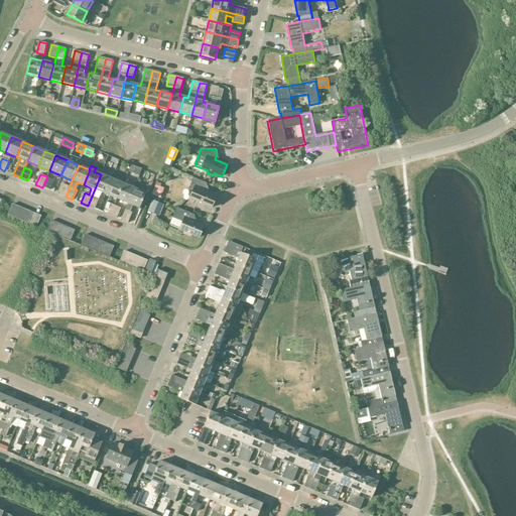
[(106,195),(112,179),(101,174),(88,206),(95,209),(101,192),(106,195)]
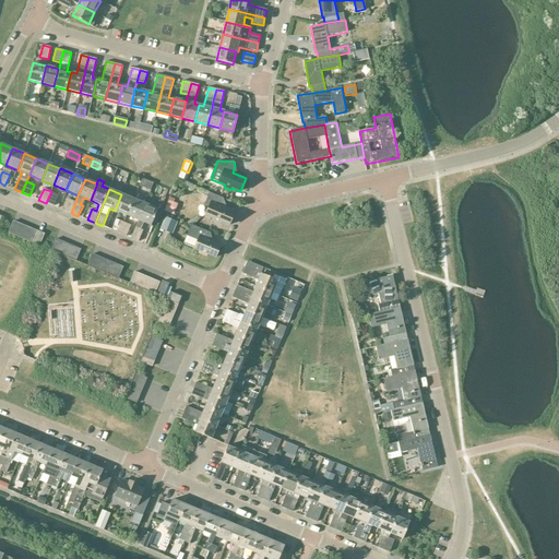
[(58,194),(51,191),(46,203),(54,206),(58,194)]
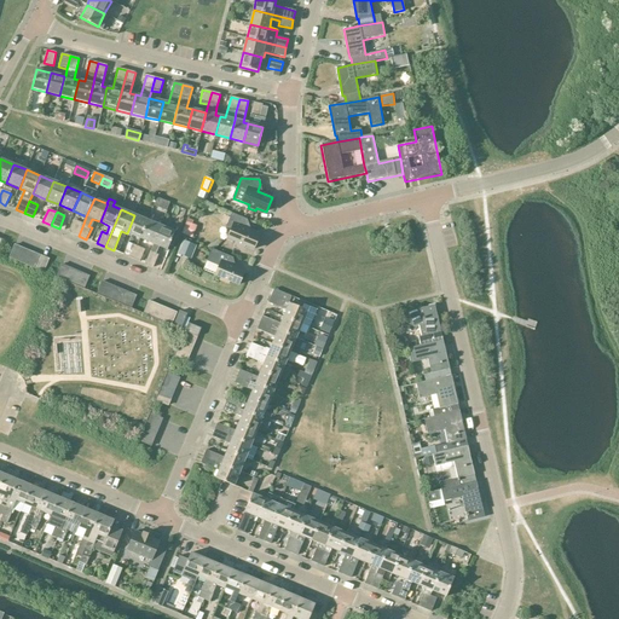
[(243,248),(244,246),(253,249),(260,233),(244,227),(247,219),(232,213),(226,227),(231,229),(227,238),(236,242),(235,244),(243,248)]
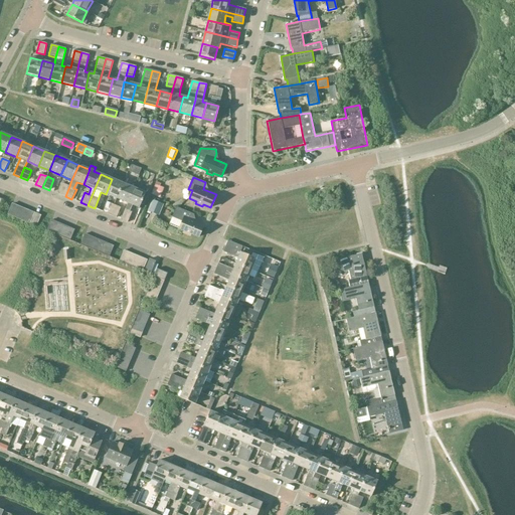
[(106,194),(117,198),(123,183),(112,179),(106,194)]
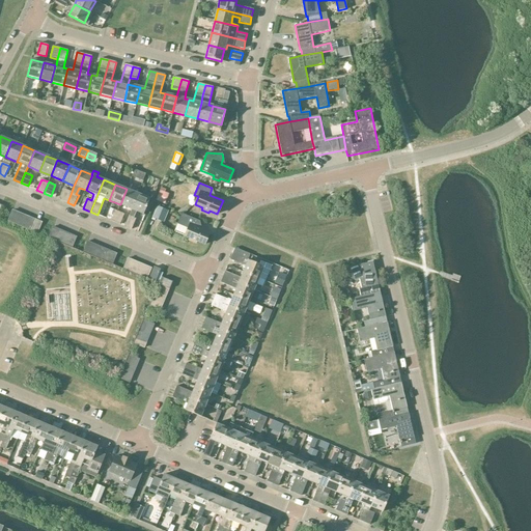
[(64,189),(59,199),(67,202),(72,192),(64,189)]
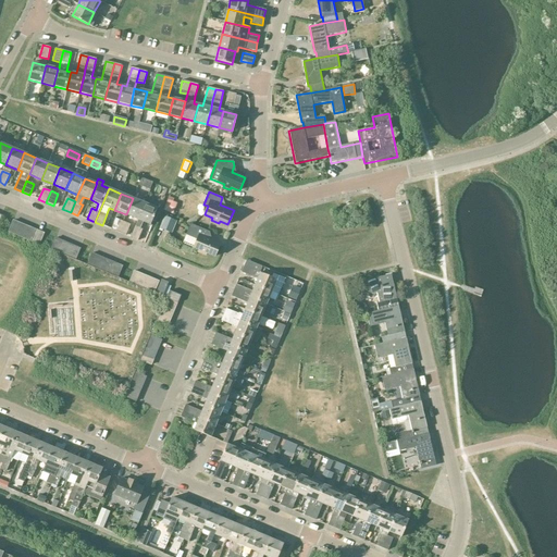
[(126,214),(138,220),(145,203),(133,198),(126,214)]
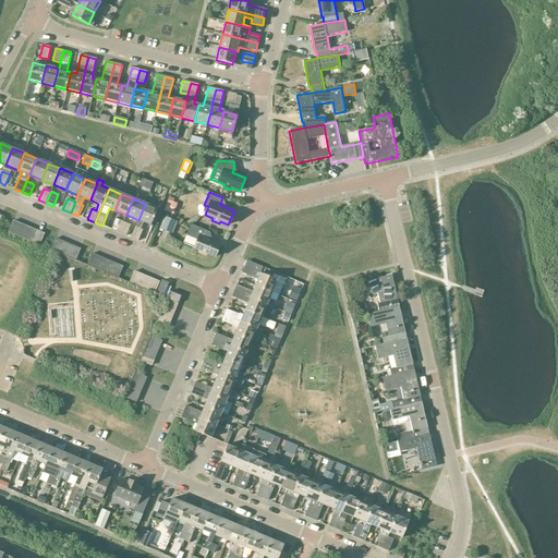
[(168,201),(164,210),(171,213),(176,203),(168,201)]
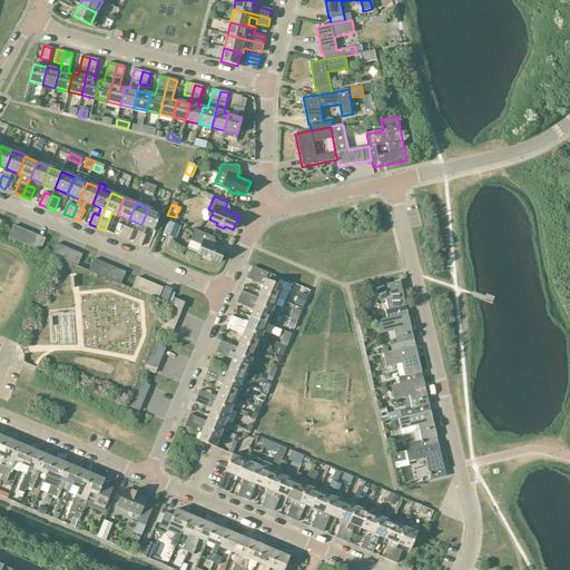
[(154,231),(161,214),(148,208),(141,225),(134,243),(141,246),(146,235),(144,234),(146,227),(154,231)]
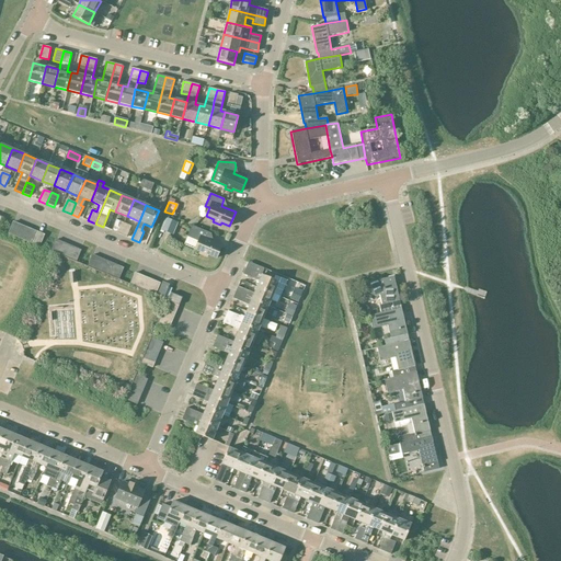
[(178,222),(167,218),(161,230),(172,235),(178,222)]
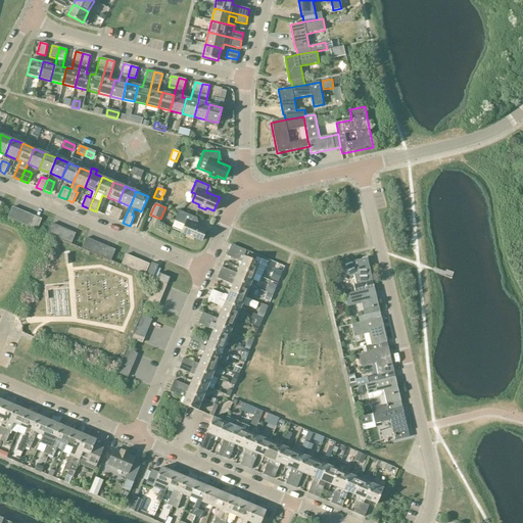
[(104,216),(111,219),(115,207),(108,204),(104,216)]
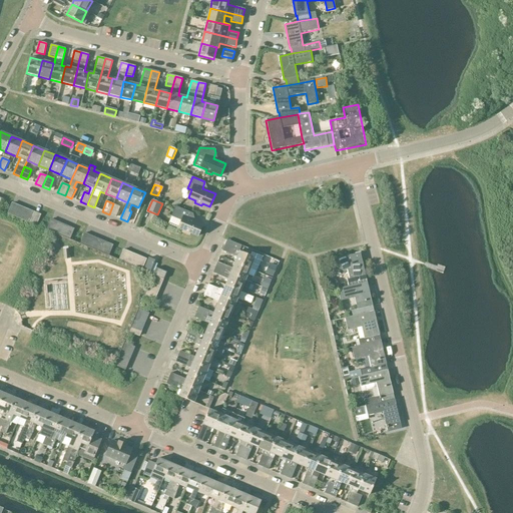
[(18,205),(12,203),(8,213),(13,216),(18,205)]
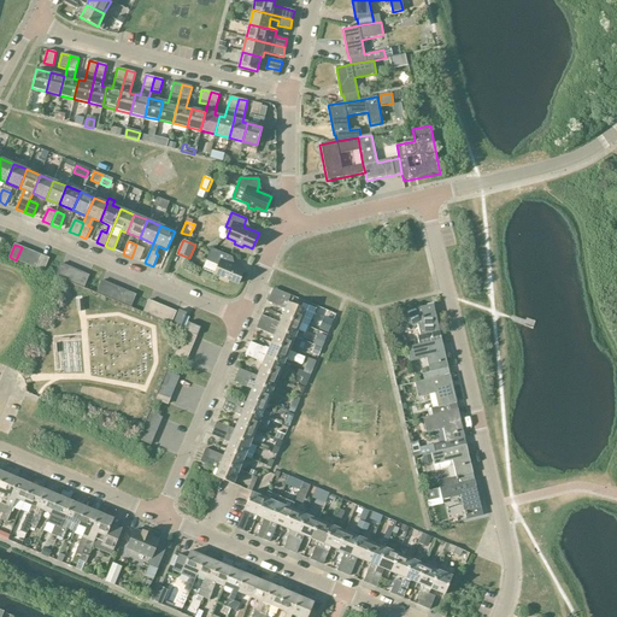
[(136,245),(131,258),(140,260),(145,248),(136,245)]
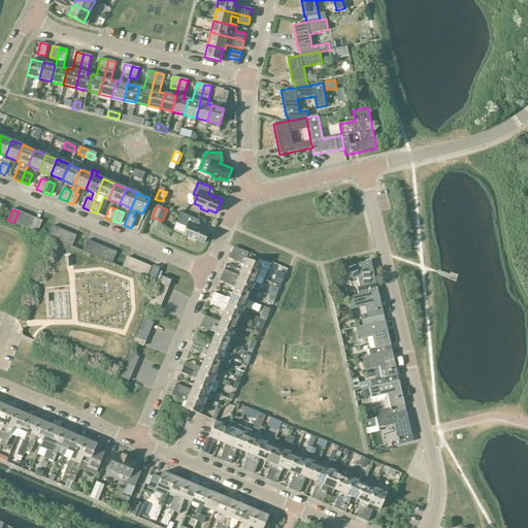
[(13,223),(20,225),(24,213),(19,211),(13,223)]
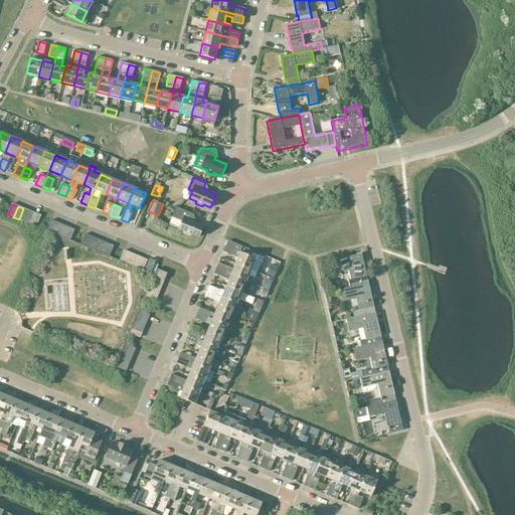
[(176,207),(169,224),(184,231),(183,233),(190,236),(191,233),(198,237),(203,225),(191,219),(194,214),(176,207)]
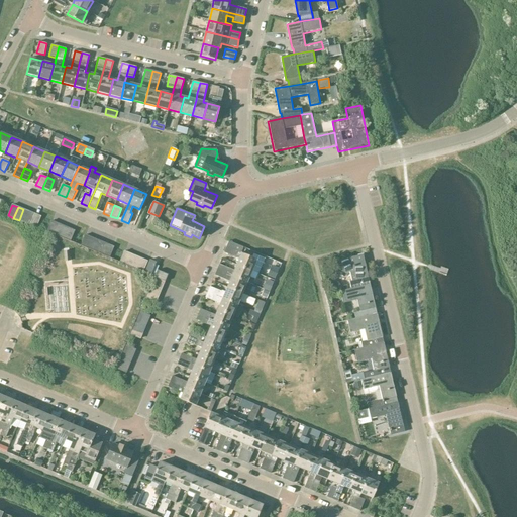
[(23,209),(19,220),(25,222),(29,212),(23,209)]
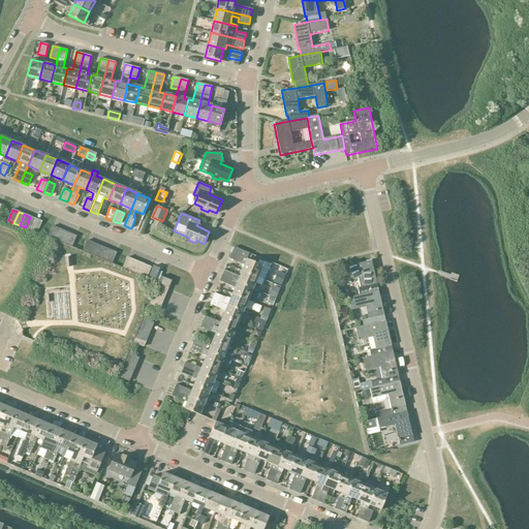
[(26,227),(31,230),(36,219),(30,217),(26,227)]
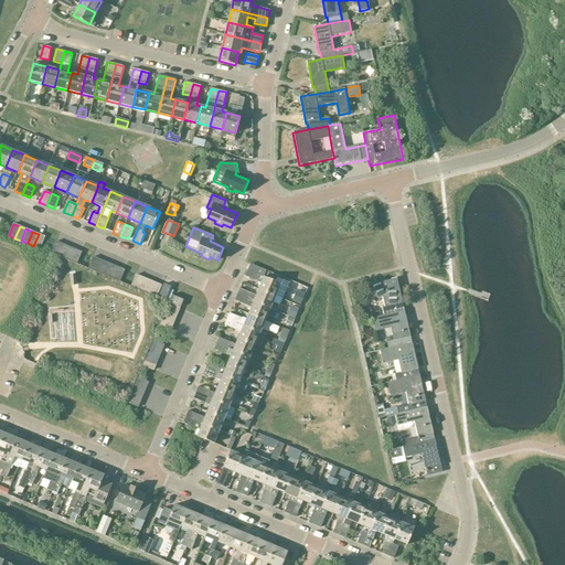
[(40,248),(44,236),(39,234),(33,246),(40,248)]
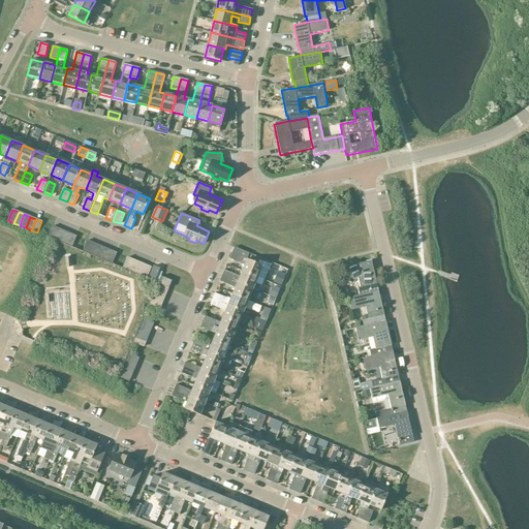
[(48,238),(54,240),(59,228),(53,226),(48,238)]
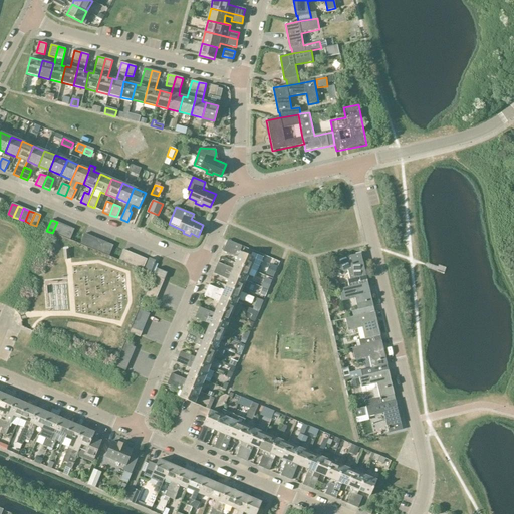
[(62,225),(57,222),(52,233),(58,235),(62,225)]
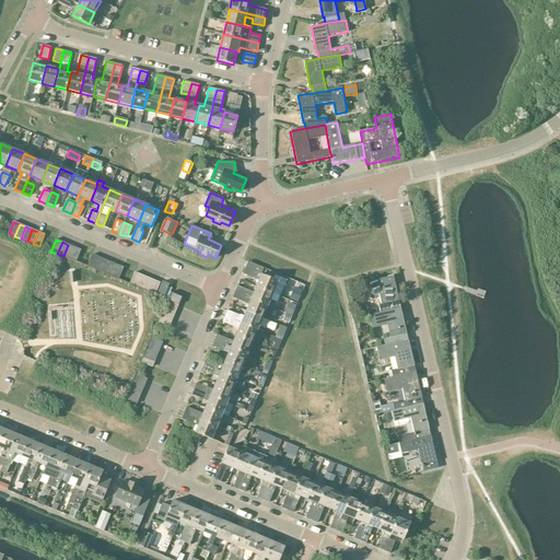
[(63,256),(70,259),(74,247),(68,245),(63,256)]
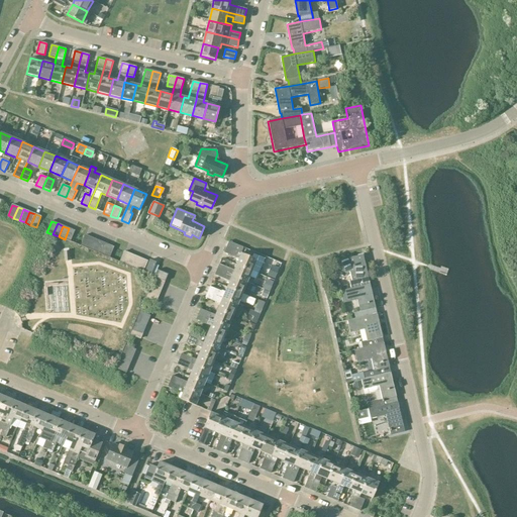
[(71,241),(75,231),(69,228),(65,239),(71,241)]
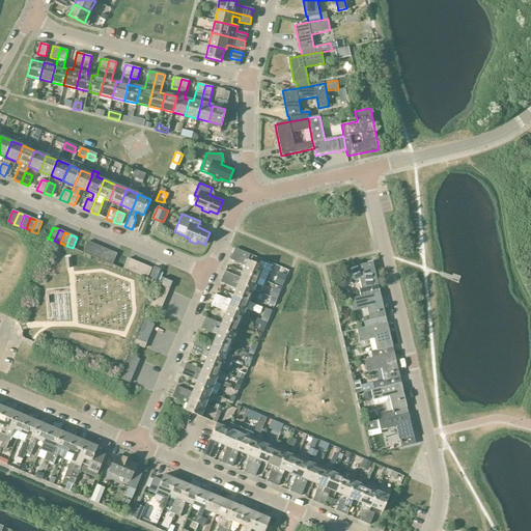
[(89,255),(93,244),(87,242),(83,252),(89,255)]
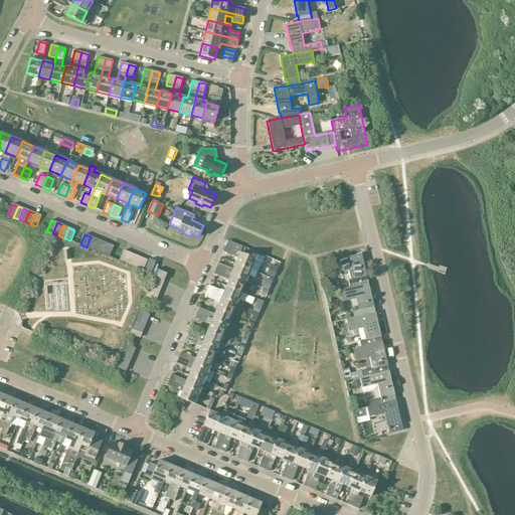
[(87,247),(92,249),(97,239),(91,236),(87,247)]
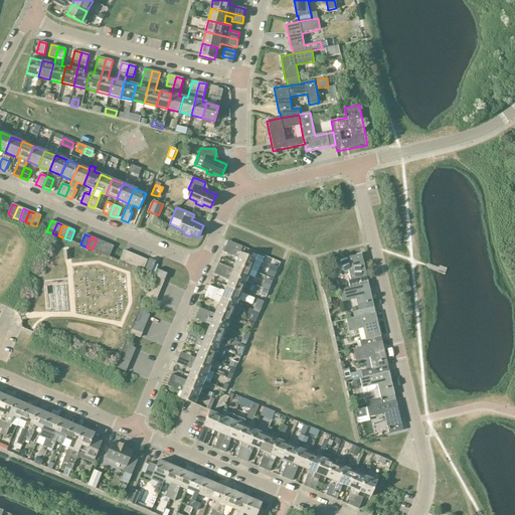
[(102,241),(97,239),(92,249),(98,251),(102,241)]
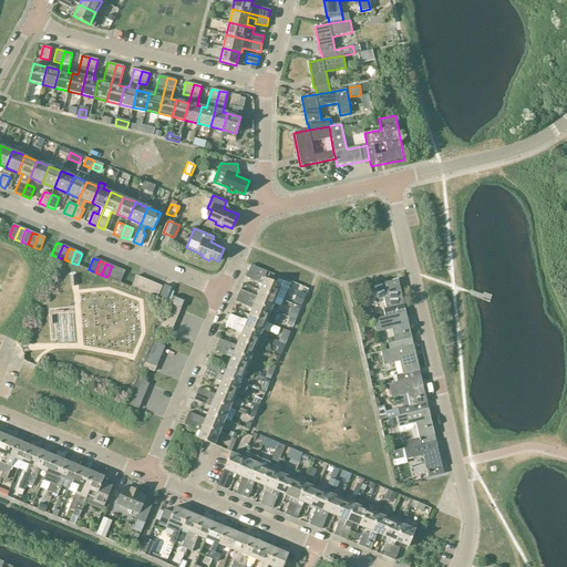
[(249,265),(245,277),(261,284),(259,290),(277,297),(281,285),(282,285),(285,281),(279,279),(277,282),(264,277),(266,271),(249,265)]
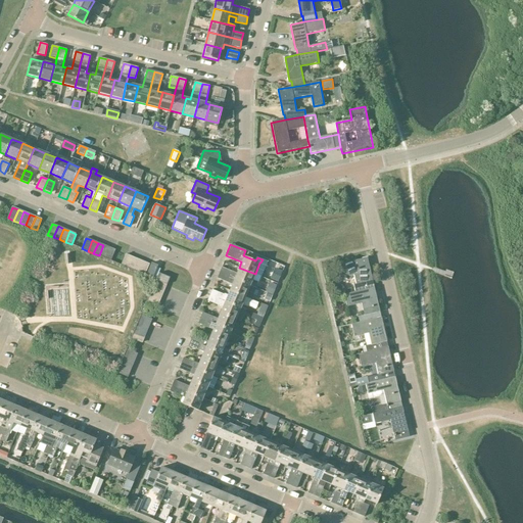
[(99,255),(104,258),(109,247),(103,245),(99,255)]
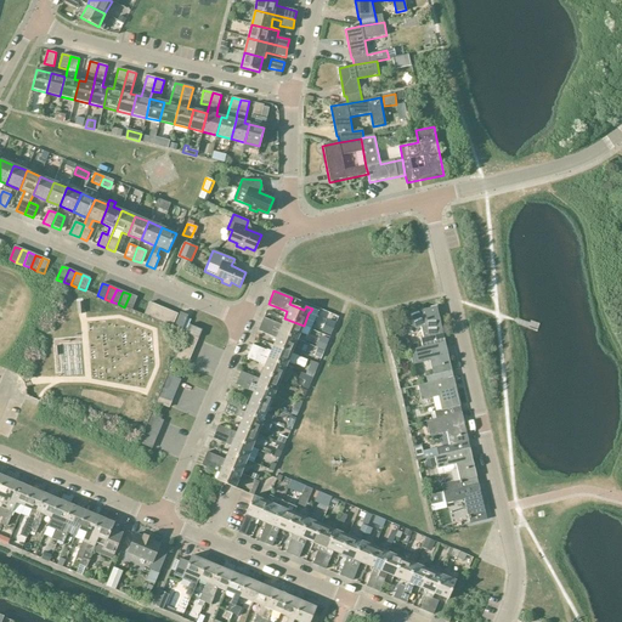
[(130,294),(124,307),(131,310),(136,297),(130,294)]
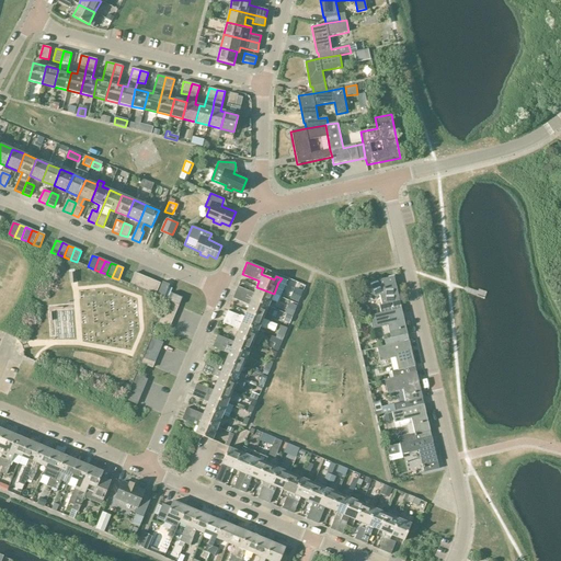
[(141,275),(136,273),(130,284),(137,287),(141,275)]
